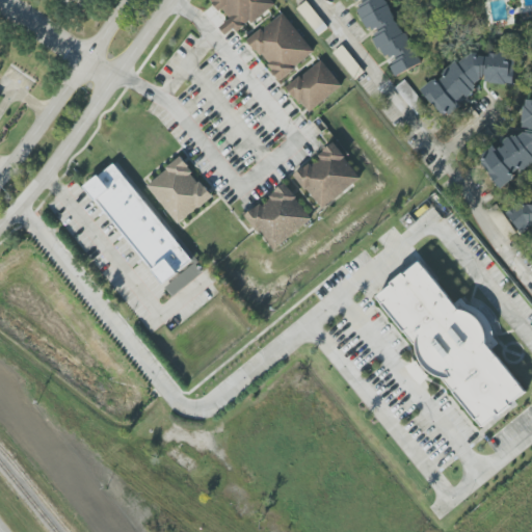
[(235,29),(225,35),(219,27),(230,19),(222,9),(219,11),(210,0),(271,0),(275,4),(251,23),(249,21),(244,25),(245,26),(238,32),(235,29)]
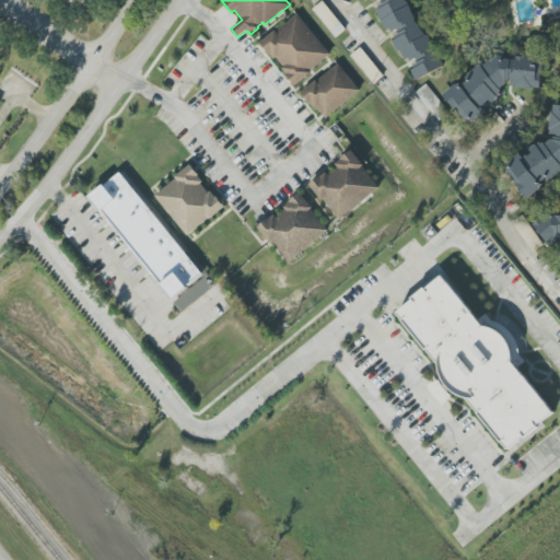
[(406,0),(443,67),(417,80),(371,0),(406,0)]
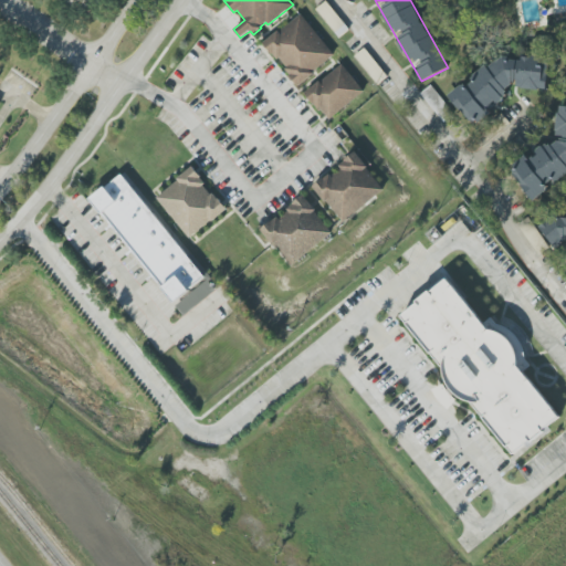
[(349,30),(326,1),(315,10),(339,38),(349,30)]
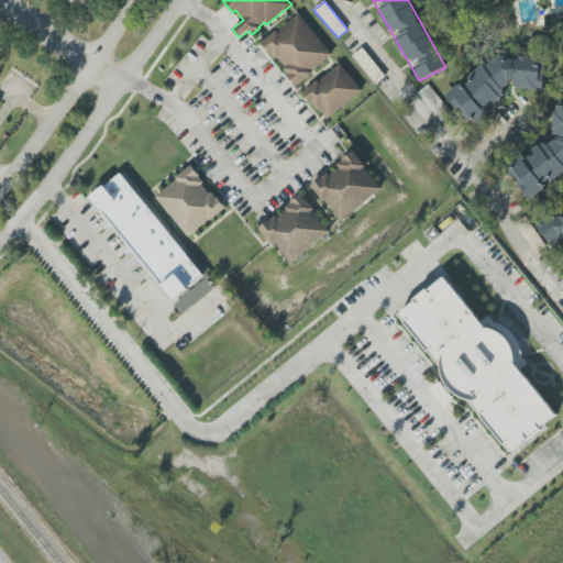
[(296,86),(284,68),(285,67),(278,58),(276,59),(263,42),(277,31),(278,32),(299,14),(333,54),(310,73),(311,74),(296,86)]
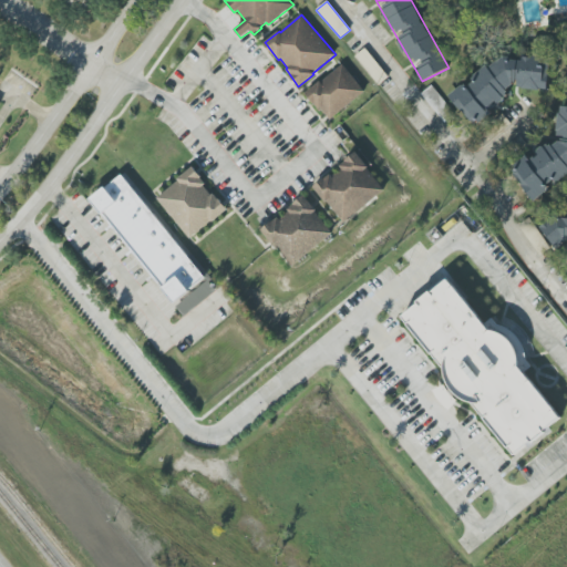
[(356,57),(379,85),(389,76),(366,48),(356,57)]
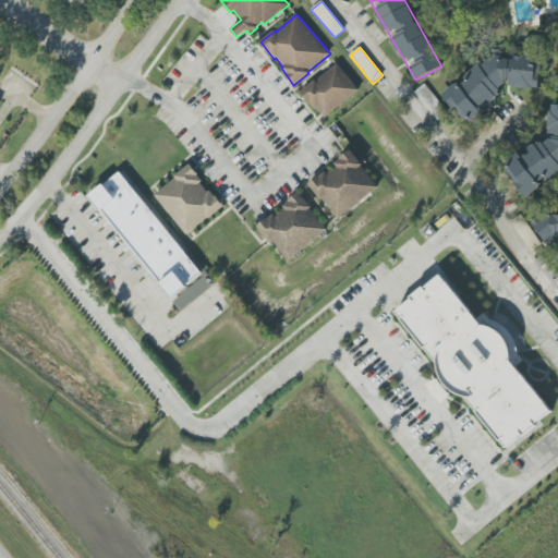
[(543,58),(540,89),(507,85),(465,120),(445,96),(495,56),(543,58)]
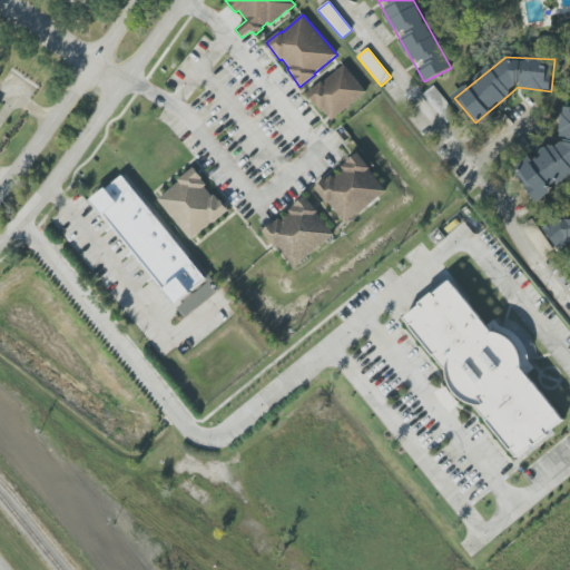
[(332,120),(323,108),(321,110),(307,94),(322,81),(323,82),(345,65),(366,92),(332,120)]
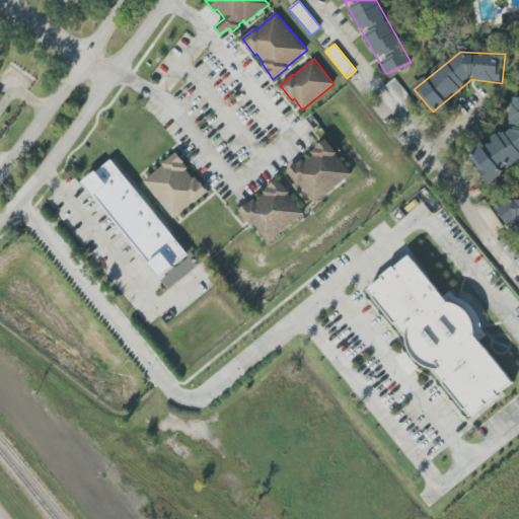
[(409,114),(418,105),(395,78),(386,85),(409,114)]
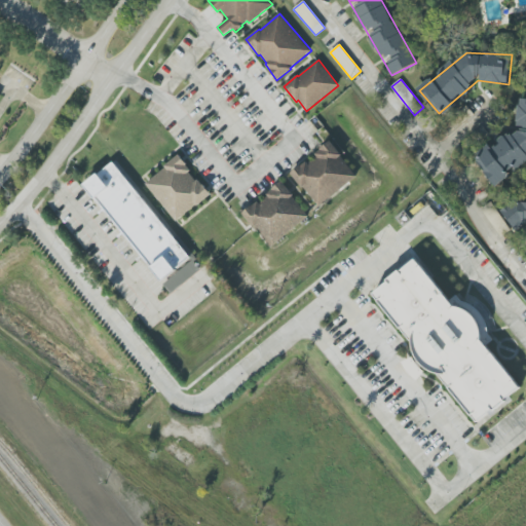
[(522,98),(525,98),(525,154),(493,182),(479,160),(518,129),(522,98)]
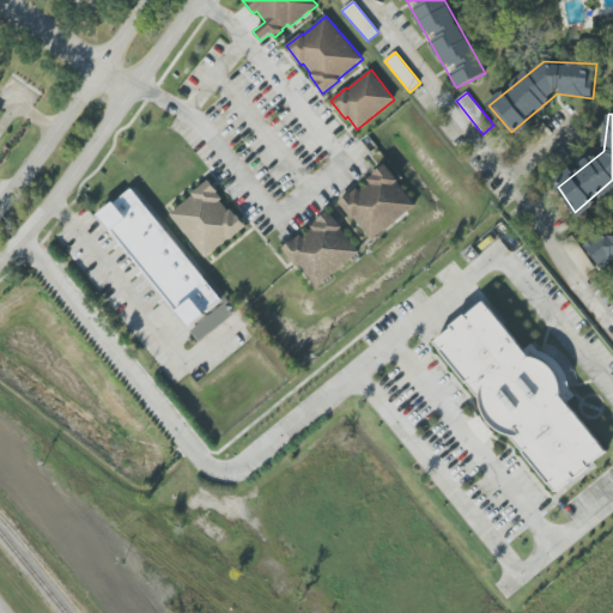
[(374,242),(354,218),(352,219),(339,202),(358,187),(360,192),(370,183),(368,178),(386,165),(399,181),(398,181),(417,206),(374,242)]
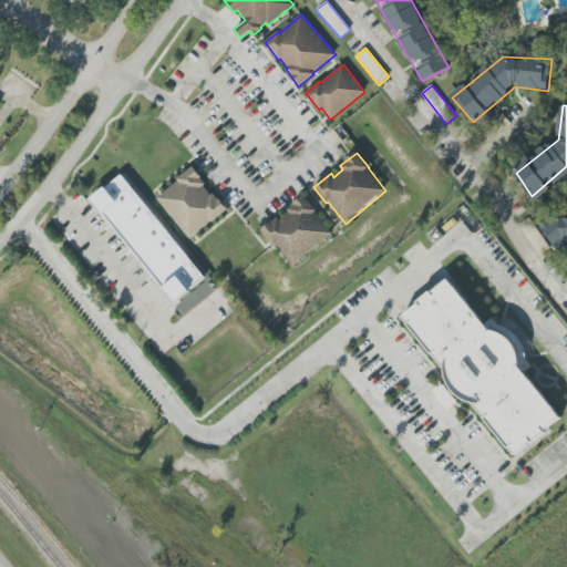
[(227,209),(213,222),(212,220),(191,238),(157,198),(178,181),(177,179),(193,166),(202,177),(200,177),(206,184),(204,186),(210,195),(214,193),(218,199),(219,199),(227,209)]
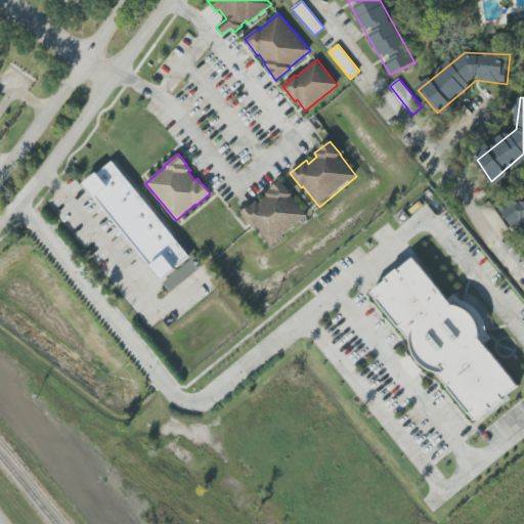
[(84,183),(113,161),(189,256),(162,278),(84,183)]
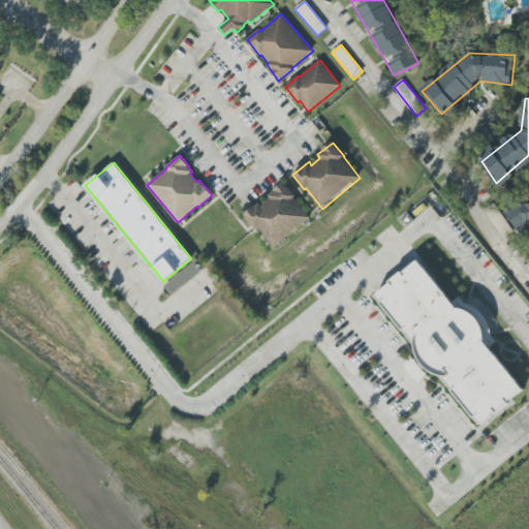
[(272,249),(259,230),(257,231),(243,214),(259,201),(261,205),(271,198),(268,194),(283,182),(296,196),(293,197),(311,217),(272,249)]
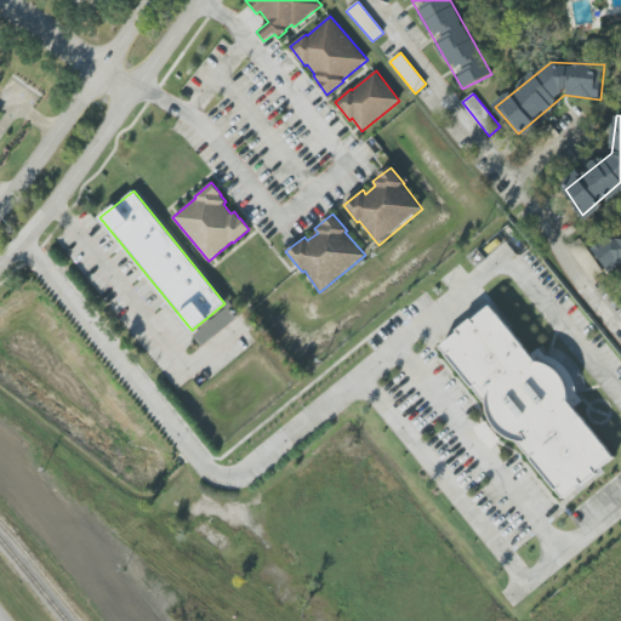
[(620,266),(616,261),(608,266),(591,244),(607,231),(620,232),(620,266)]
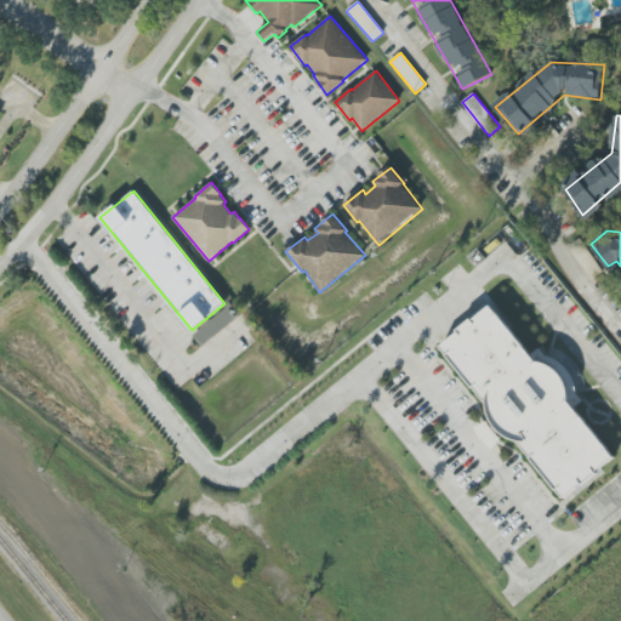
[(563,496),(518,442),(511,438),(502,433),(496,425),(489,414),(488,403),(440,346),(491,306),(536,362),(543,362),(551,365),(559,370),(565,377),(570,391),(568,402),(614,457),(563,496)]
